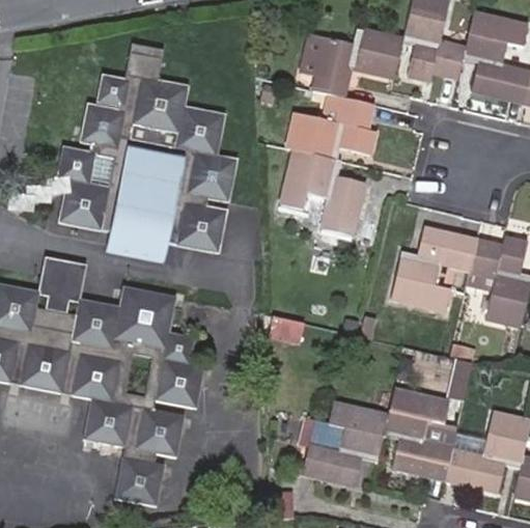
[(440,40),(450,0),(413,0),(406,35),(416,37),(414,45),(407,75),(431,81),(433,75),(457,81),(463,59),(465,52),(466,47),(440,40)]
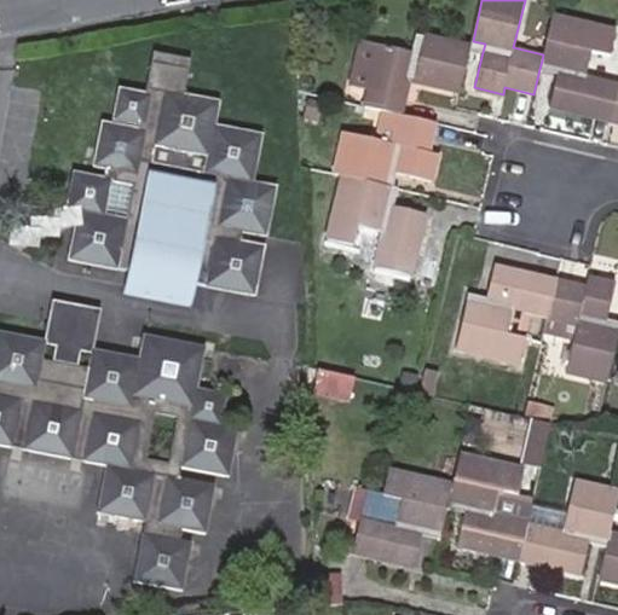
[(617,83),(584,75),(591,51),(610,56),(616,29),(553,13),(543,54),(542,61),(559,65),(558,73),(549,104),(612,119),(617,92),(617,83)]
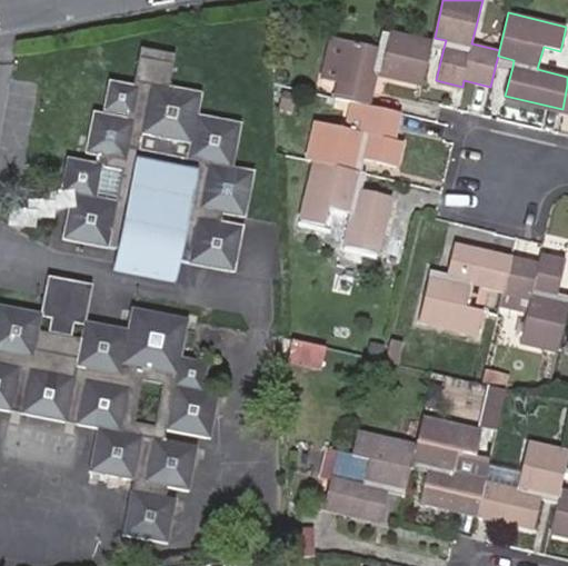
[(386,47),(390,31),(381,30),(378,46),(386,47)]
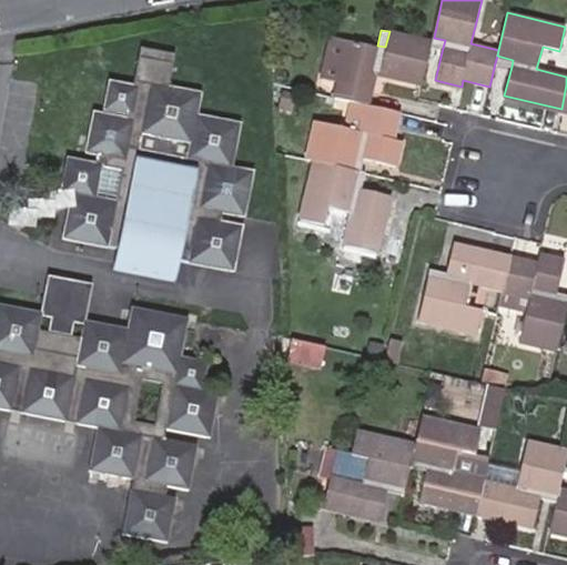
[(432,44),(433,41),(390,31),(385,47),(377,46),(332,36),(322,77),(338,81),(335,97),(354,101),(367,103),(374,76),(422,86),(432,44)]
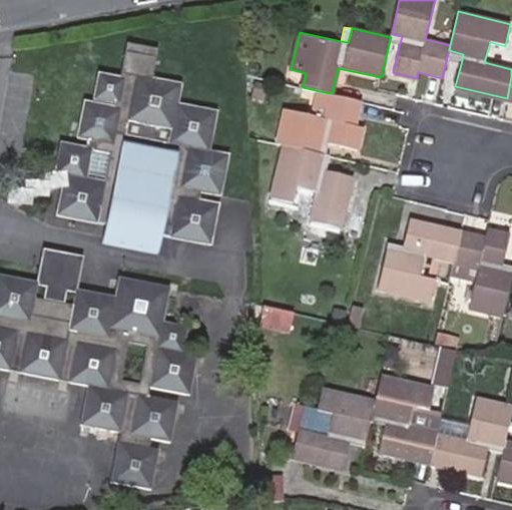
[(400,43),(402,36),(392,34),(391,37),(390,40),(400,43)]
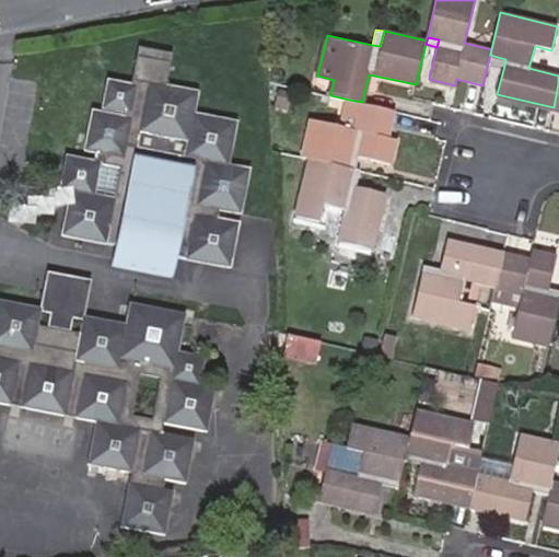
[(242,213),(252,166),(231,162),(239,119),(197,111),(200,89),(167,83),(173,51),(139,46),(132,82),(108,78),(103,105),(127,111),(126,114),(92,107),(84,149),(96,151),(95,158),(67,152),(60,186),(71,188),(68,205),(61,234),(116,245),(113,264),(173,276),(177,256),(232,267),(241,220),(219,216),(220,209),(242,213)]
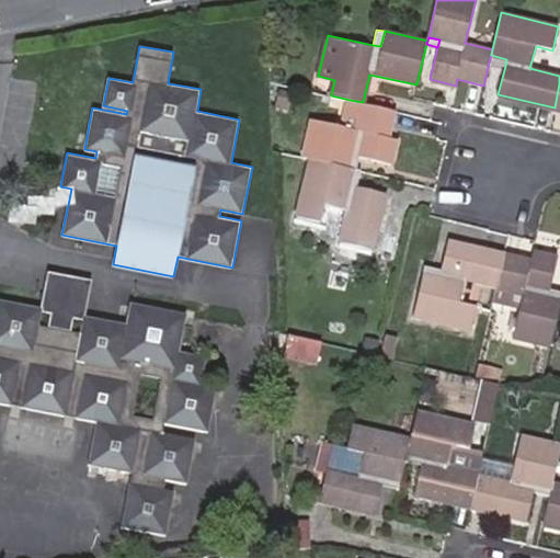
[(505,66),(506,59),(491,55),(489,63),(505,66)]
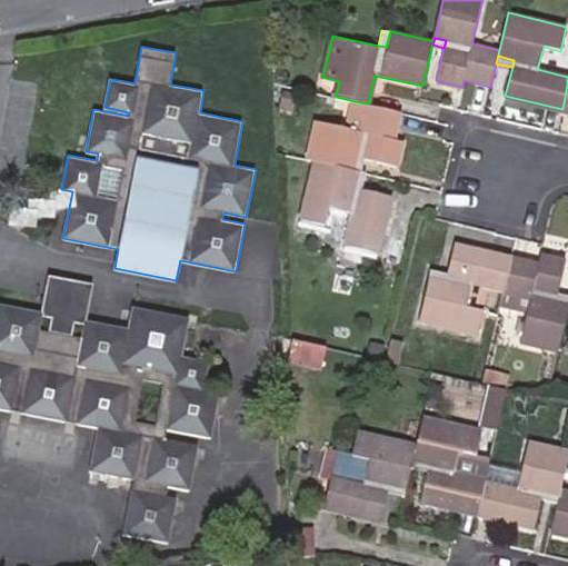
[(396,166),(402,141),(392,139),(389,138),(392,121),(397,122),(399,111),(368,103),(355,101),(348,128),(316,120),(307,158),(315,160),(359,170),(361,170),(364,158),(396,166)]
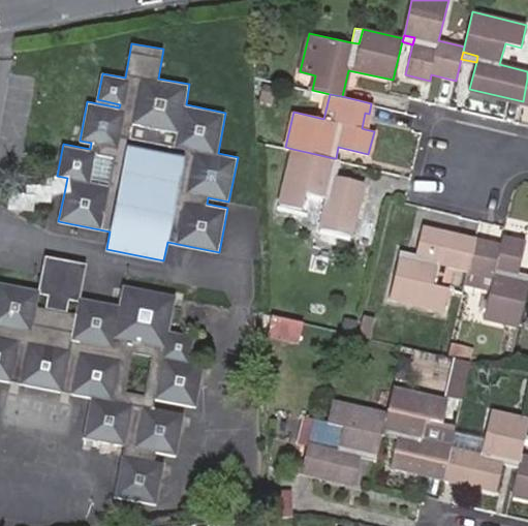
[(337,175),(331,173),(334,158),(292,149),(280,204),(302,209),(306,191),(325,196),(318,226),(350,234),(364,181),(337,175)]
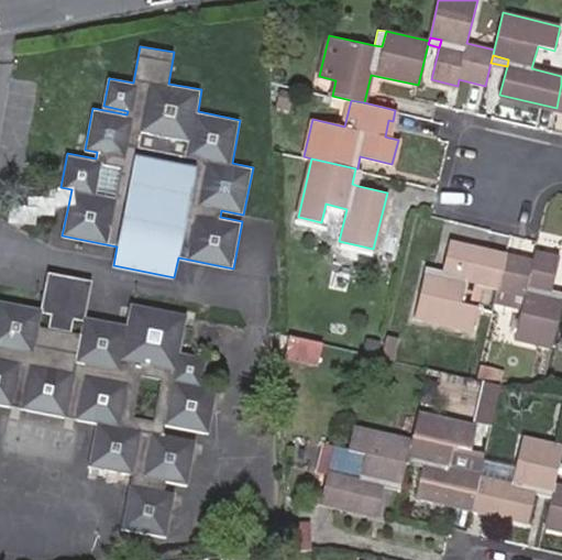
[(359,186),(363,171),(357,168),(355,168),(352,184),(359,186)]
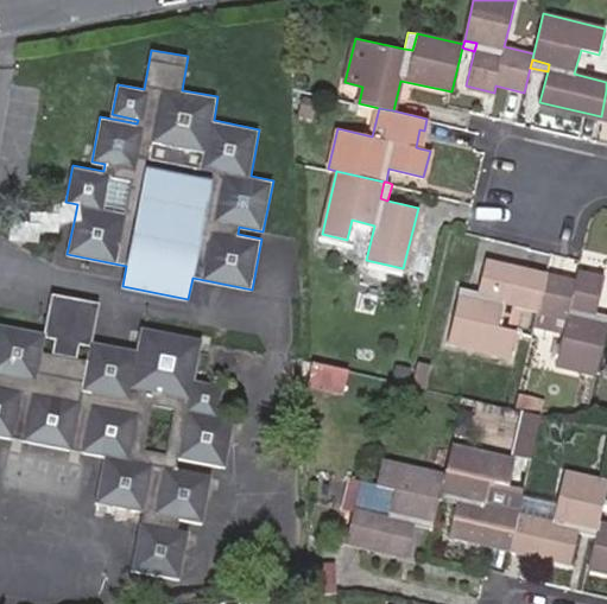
[(74,222),(77,204),(65,202),(50,204),(50,211),(31,211),(30,222),(11,220),(10,239),(38,242),(39,231),(59,233),(59,223),(74,222)]
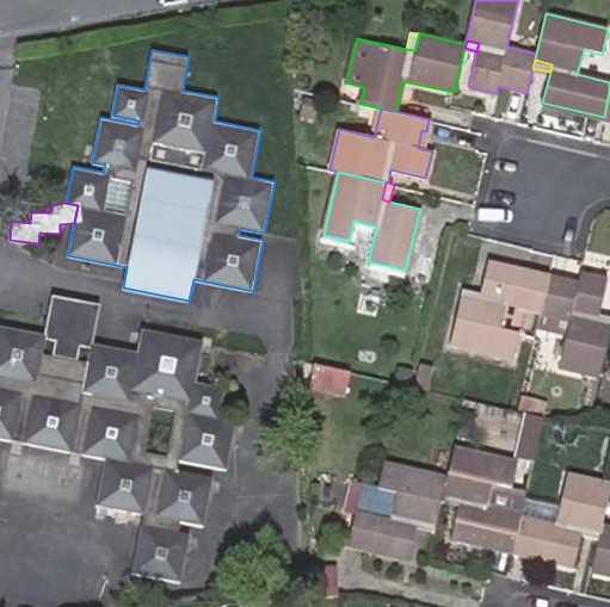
[(500,327),(506,301),(525,305),(541,310),(549,276),(531,271),(530,274),(513,271),(515,267),(488,260),(481,290),(463,286),(449,340),(512,357),(518,332),(500,327)]
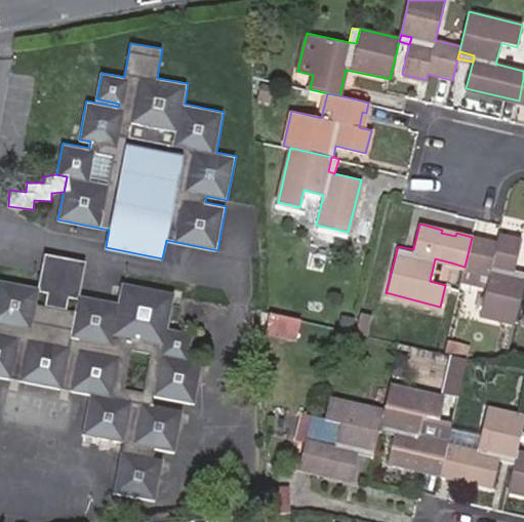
[(515,271),(522,241),(499,235),(497,243),(495,249),(486,246),(487,241),(472,237),(465,267),(489,273),(485,286),(479,314),(514,322),(523,284),(523,280),(513,278),(515,271)]
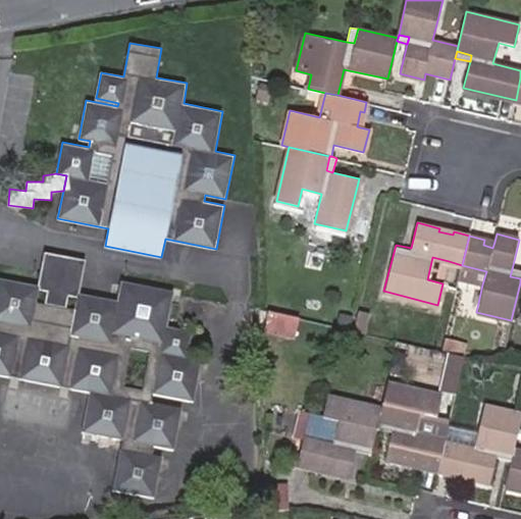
[(161,323),(171,293),(120,275),(114,295),(83,296),(80,260),(45,248),(34,282),(0,271),(0,410),(65,431),(82,379),(85,425),(173,454),(189,409),(158,399),(190,397),(186,330),(161,323)]
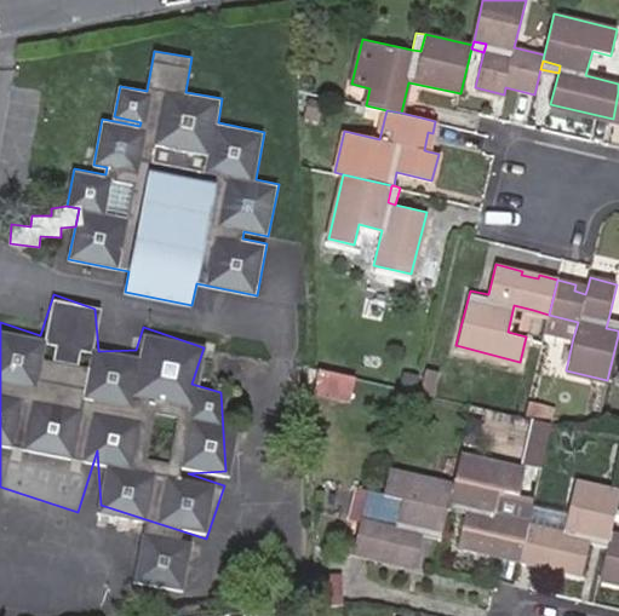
[(526,337),(533,310),(514,305),(508,332),(526,337)]
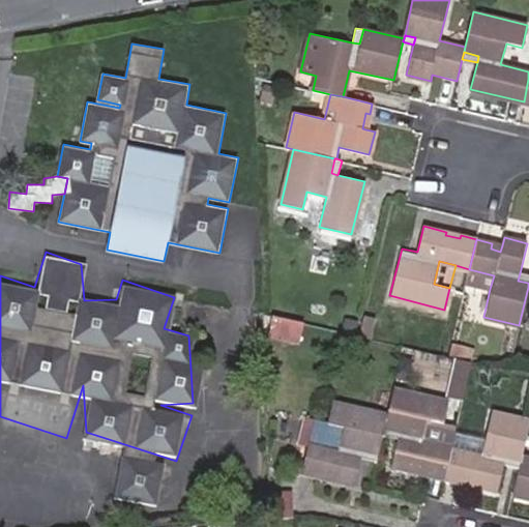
[(490,289),(494,275),(469,269),(468,271),(466,283),(490,289)]
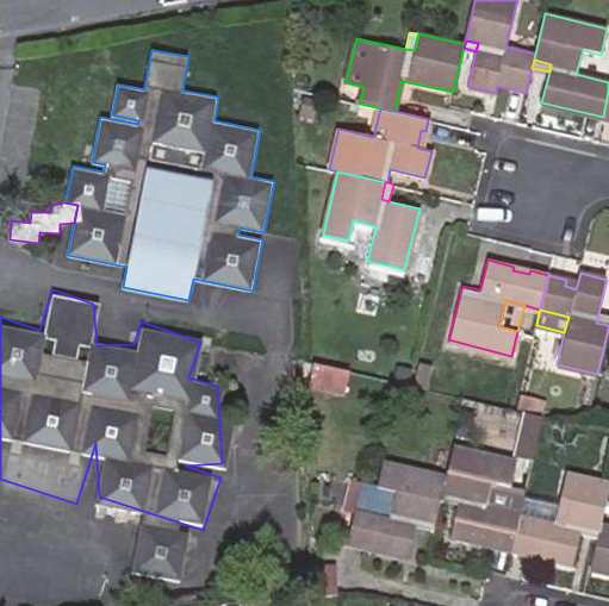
[(608,317),(598,314),(596,323),(608,325),(608,317)]
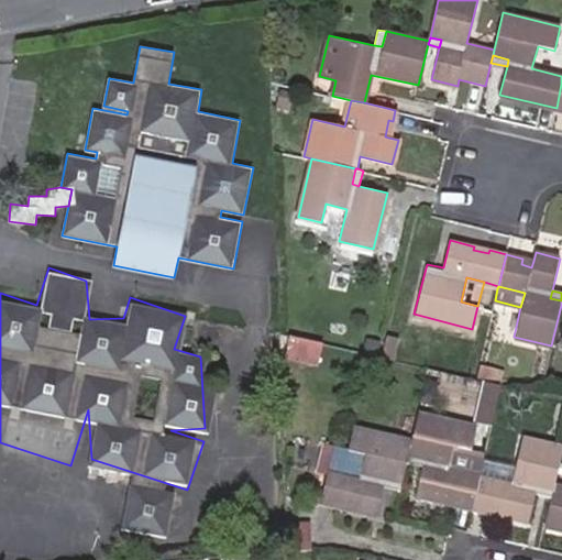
[(319,361),(324,341),(290,333),(286,352),(319,361)]
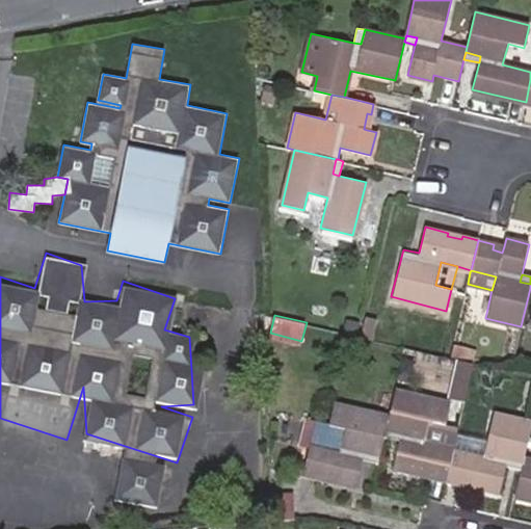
[(370,339),(375,319),(365,317),(361,337),(370,339)]
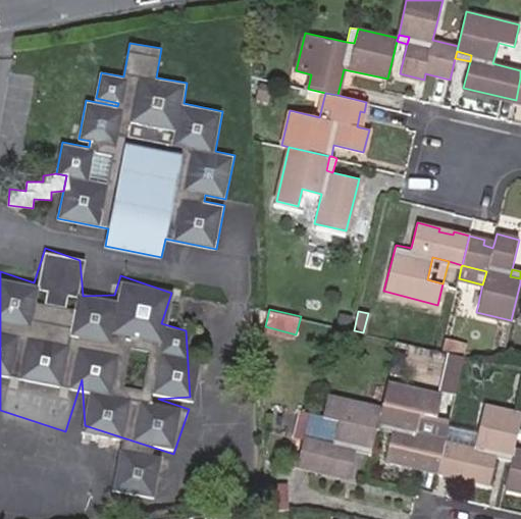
[(440,387),(456,392),(465,356),(450,352),(440,387)]
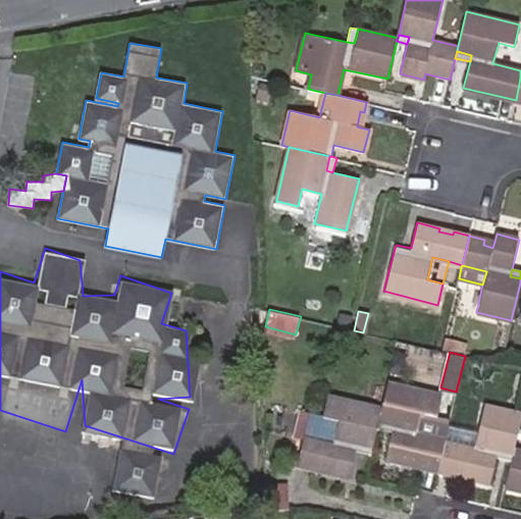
[(438,470),(446,438),(417,430),(421,413),(436,416),(441,395),(387,381),(381,407),(378,421),(394,425),(392,431),(385,458),(438,470)]
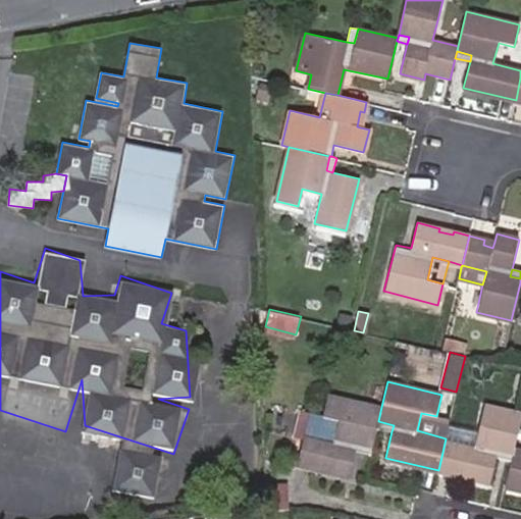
[(357,450),(358,444),(371,448),(376,427),(378,421),(381,407),(328,395),(322,416),(309,413),(304,437),(297,464),(350,477),(357,450)]
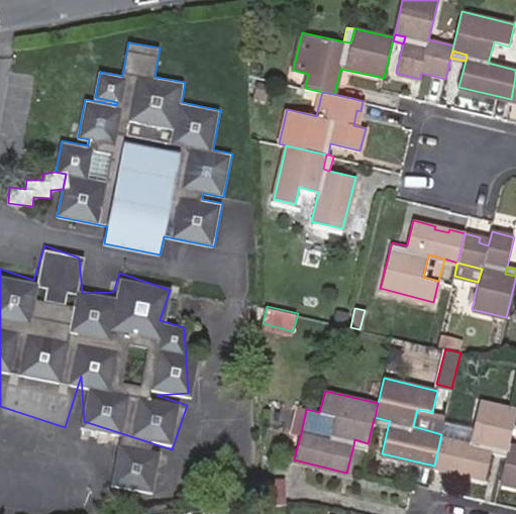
[(493,451),(494,445),(509,449),(509,448),(510,444),(515,417),(515,406),(481,399),(474,426),(470,440),(441,434),(434,466),(486,479),(493,451)]
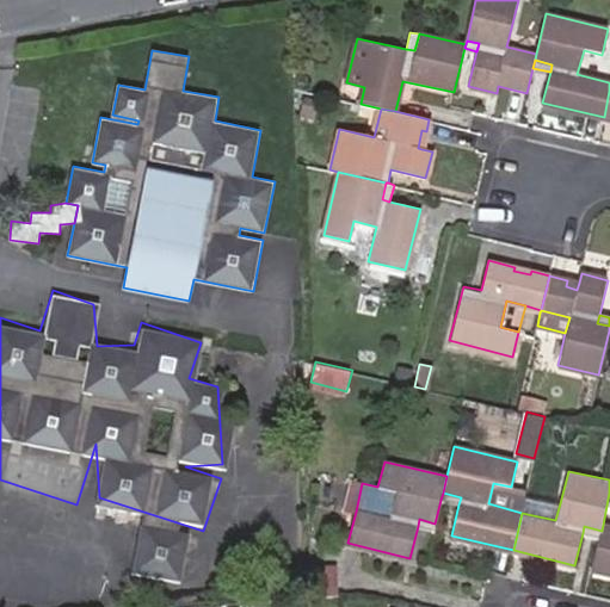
[(356,512),(362,483),(351,481),(344,509),(356,512)]
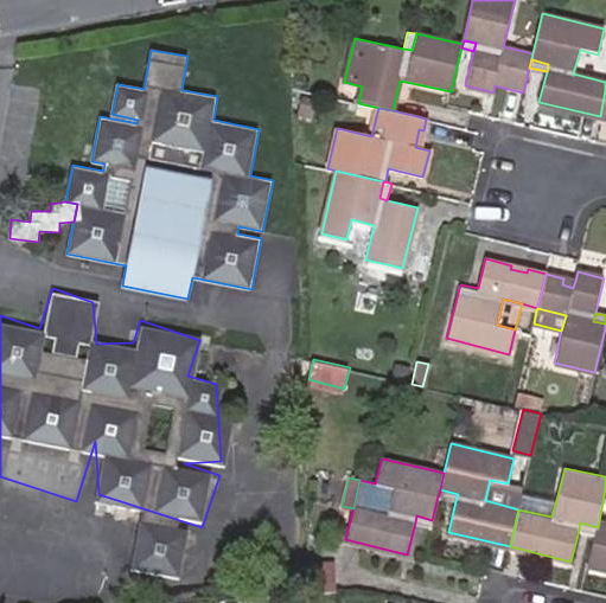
[(455,501),(458,494),(440,489),(438,496),(455,501)]
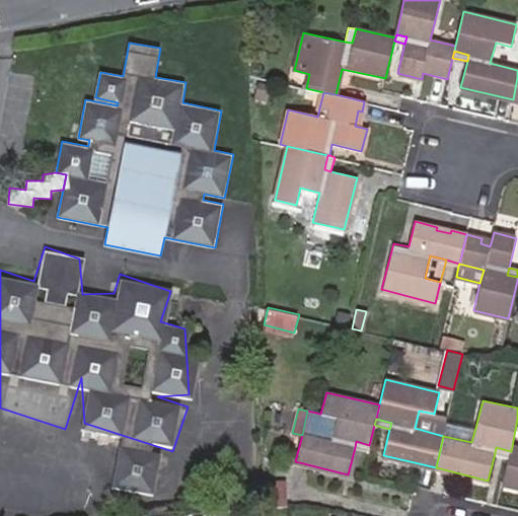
[(471,442),(475,428),(447,422),(443,436),(471,442)]
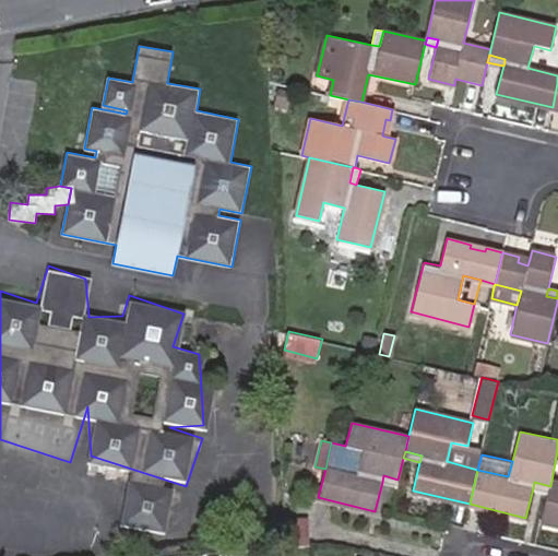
[(396,486),(398,480),(383,475),(382,482),(396,486)]
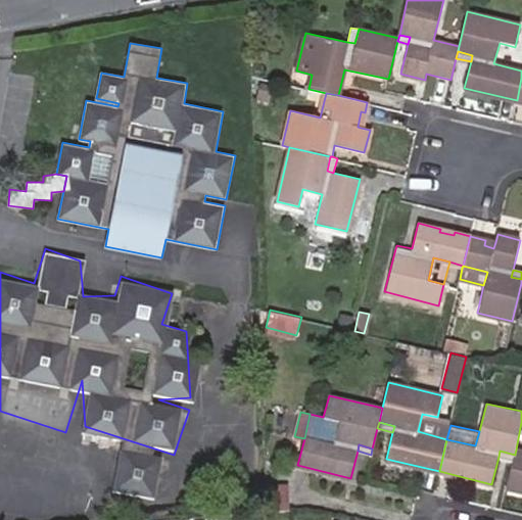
[(116,448),(112,491),(152,494),(156,452),(116,448)]
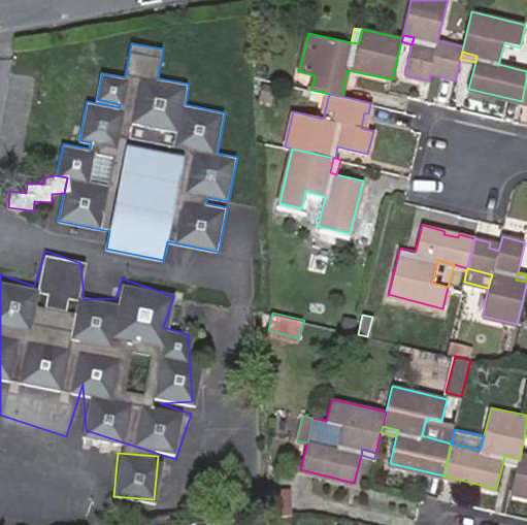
[(526,455),(521,454),(520,458),(520,459),(518,465),(512,492),(526,496),(526,455)]
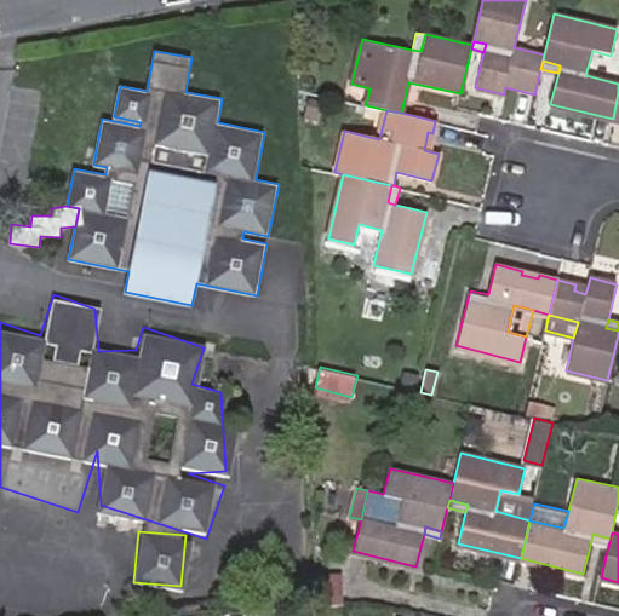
[(608,546),(611,539),(592,534),(591,541),(608,546)]
